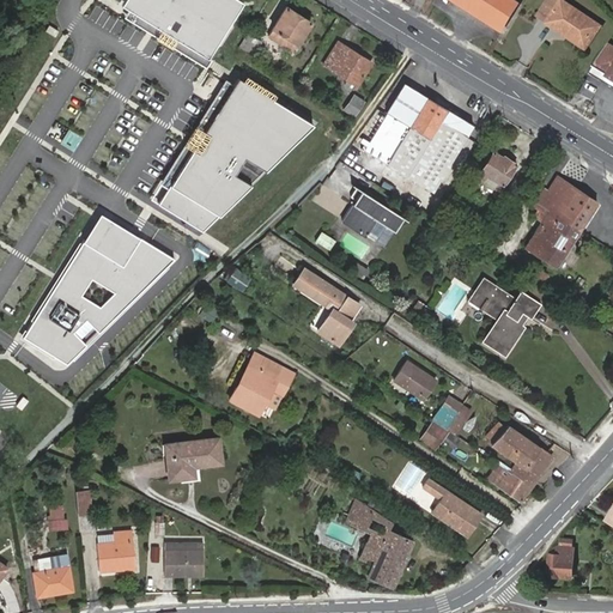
[(241,4),(234,0),(133,0),(128,8),(208,58),(241,4)]
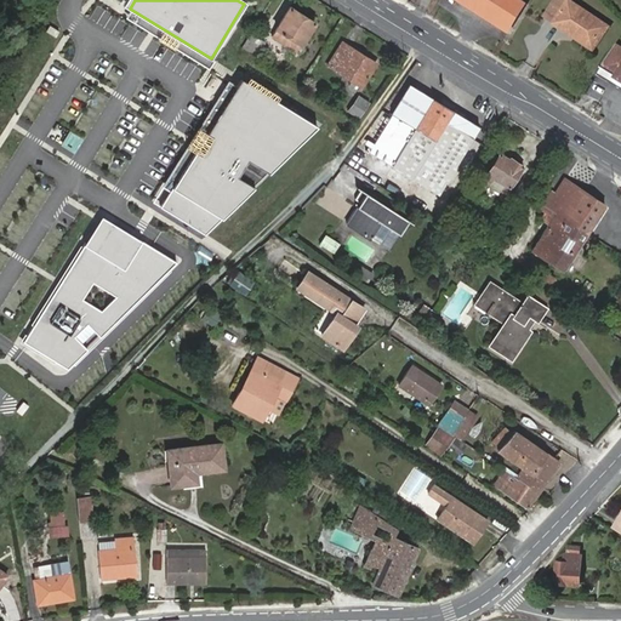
[(520,0),(467,0),(508,26),(524,1),(520,0)]
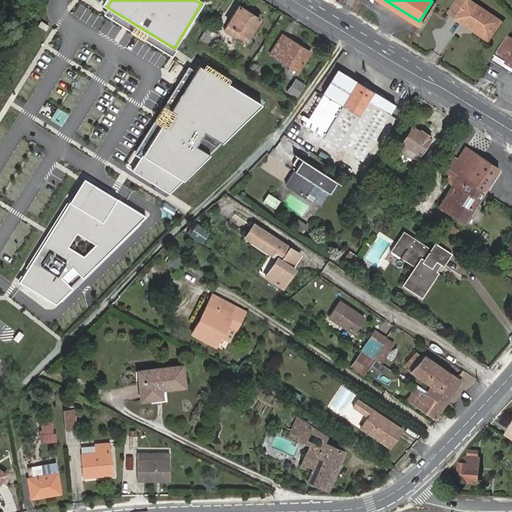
[(487,41),(500,21),(469,0),(465,6),(460,3),(451,16),(487,41)]
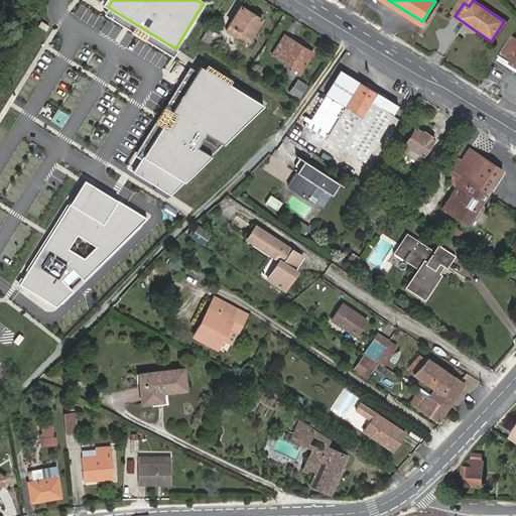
[(246,42),(260,18),(241,6),(226,29),(246,42)]
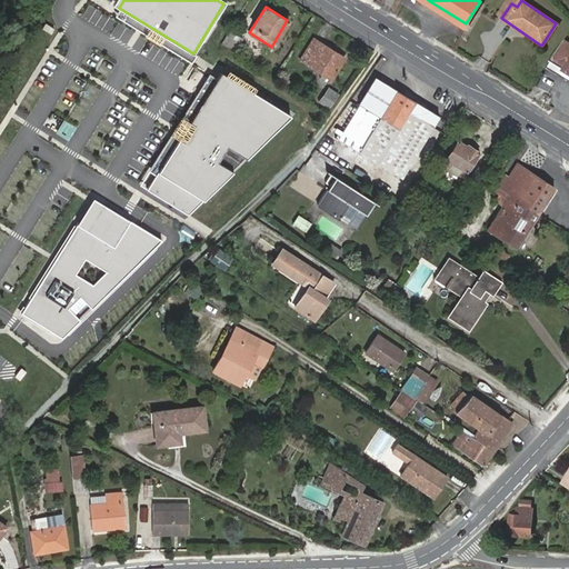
[(243,39),(229,30),(221,43),(236,52),(243,39)]
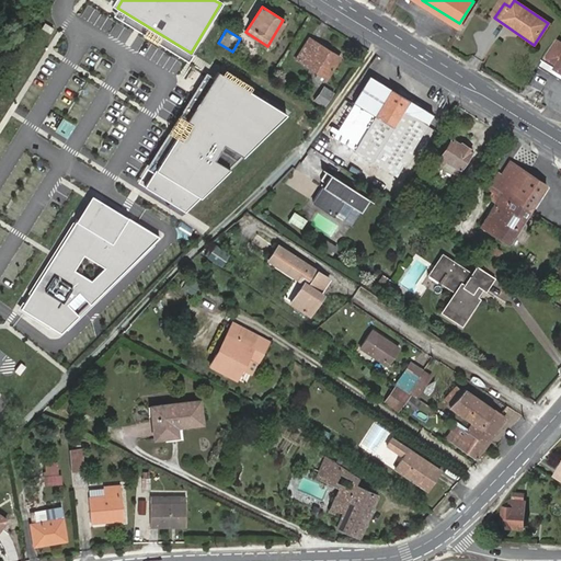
[(325,78),(340,56),(310,37),(297,59),(318,73),(317,77),(321,80),(324,77),(325,78)]
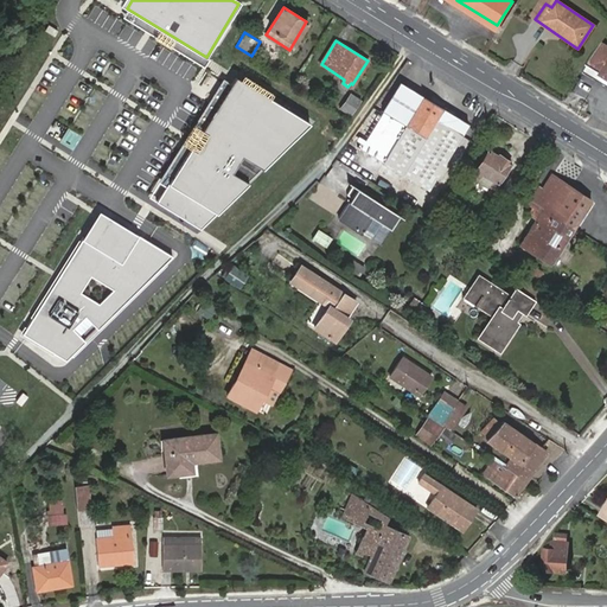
[(606,45),(602,43),(587,64),(606,76),(606,45)]
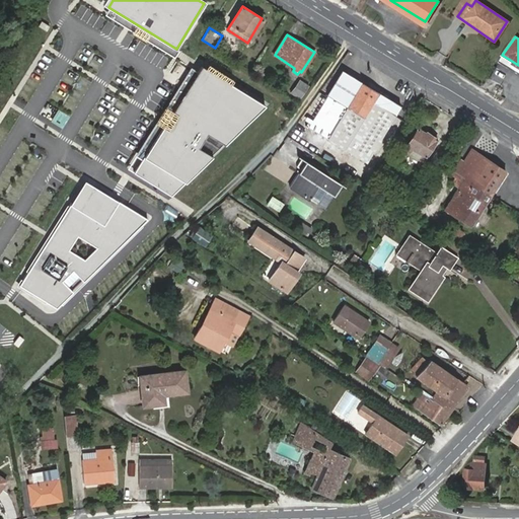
[(265,104),(202,65),(135,172),(172,196),(215,154),(205,144),(216,133),(226,143),(265,104)]
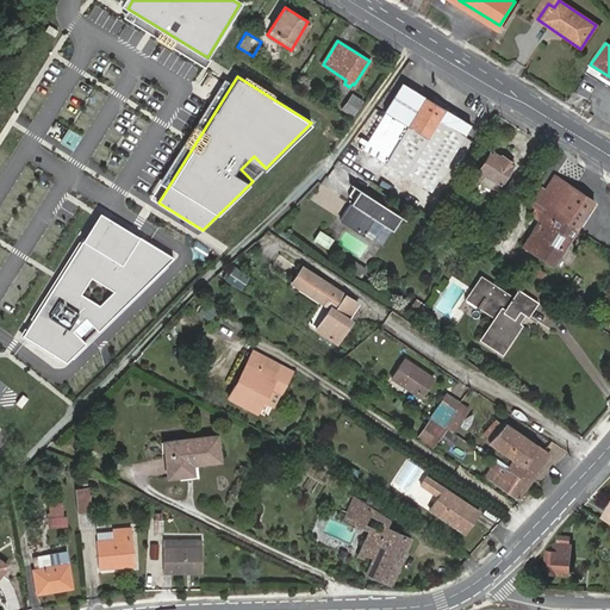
[(355,118),(367,103),(352,93),(342,109),(355,118)]
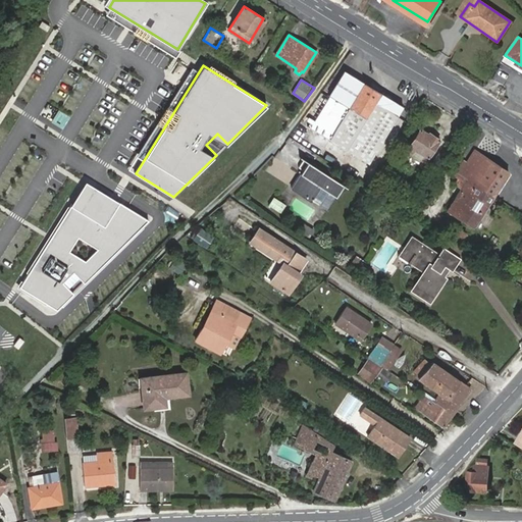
[(376,102),(381,94),(363,83),(350,103),(331,92),(311,124),(370,162),(398,115),(376,102)]
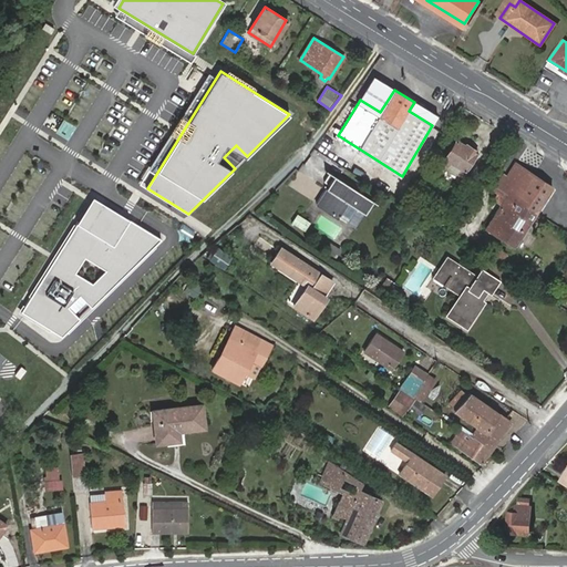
[(466,144),(464,146),(456,141),(442,164),(461,175),(476,151),(466,144)]
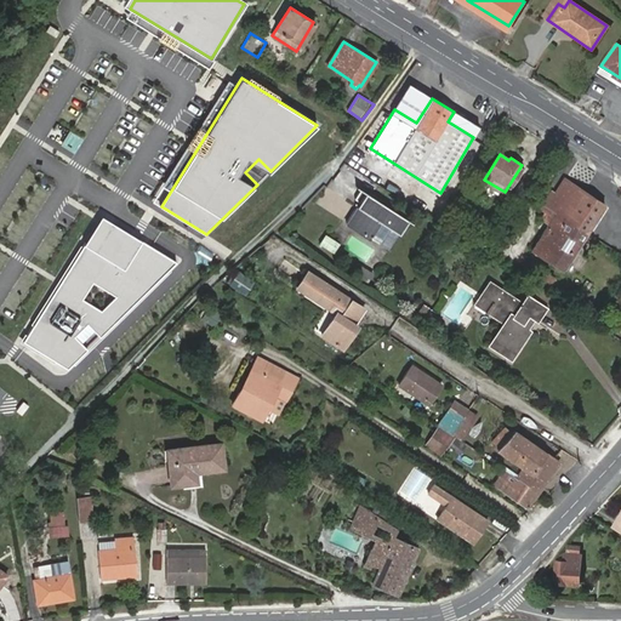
[(271,171),(258,159),(245,172),(257,184),(271,171)]
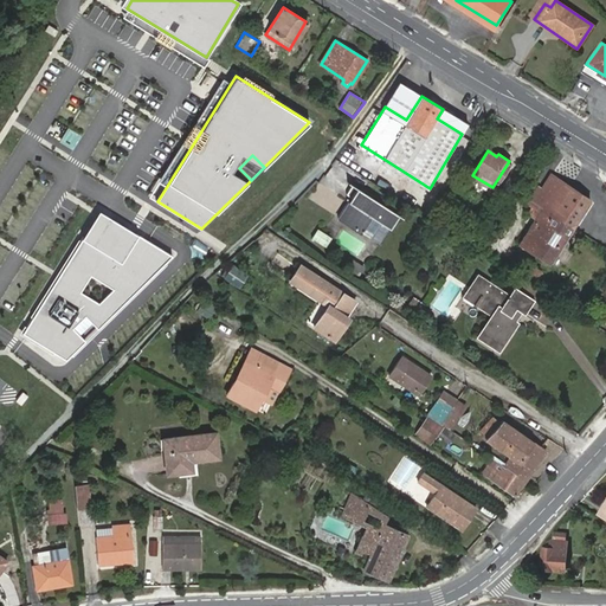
[(535,194),(528,205),(534,207),(569,231),(590,200),(549,175),(536,194),(535,194)]
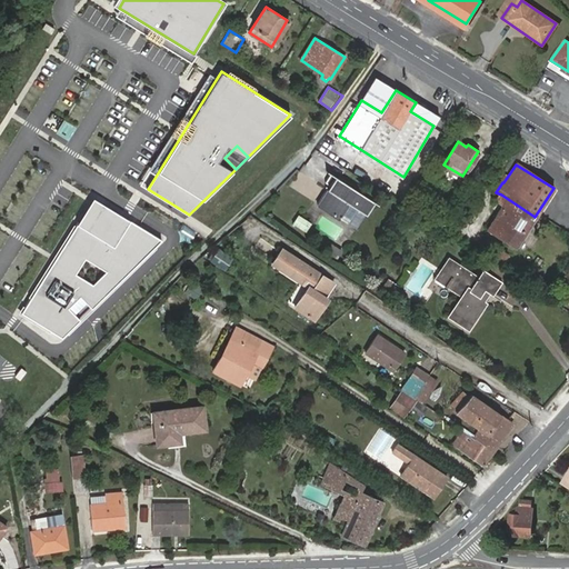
[(479,187),(488,172),(478,167),(469,181),(479,187)]
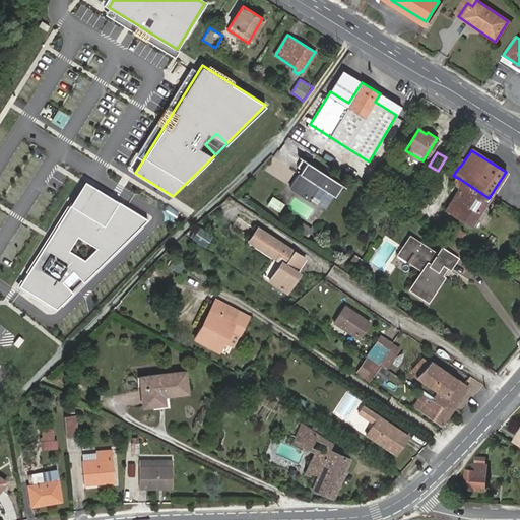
[(340,183),(302,157),(297,166),(301,168),(289,185),(308,197),(310,193),(319,199),(326,189),(333,194),(340,183)]
